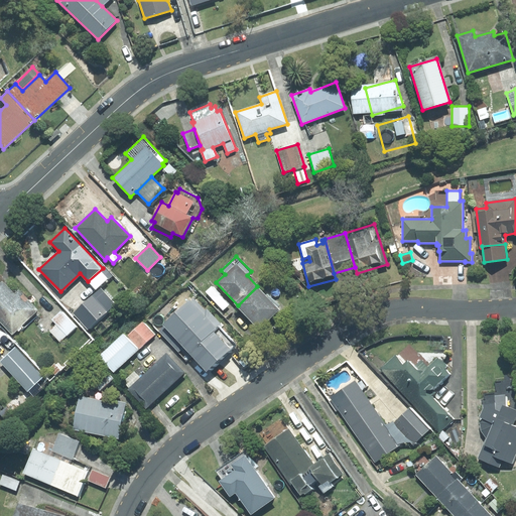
[(14,294),(2,281),(0,282),(0,321),(12,335),(17,331),(18,332),(37,314),(35,312),(37,310),(18,290),(14,294)]
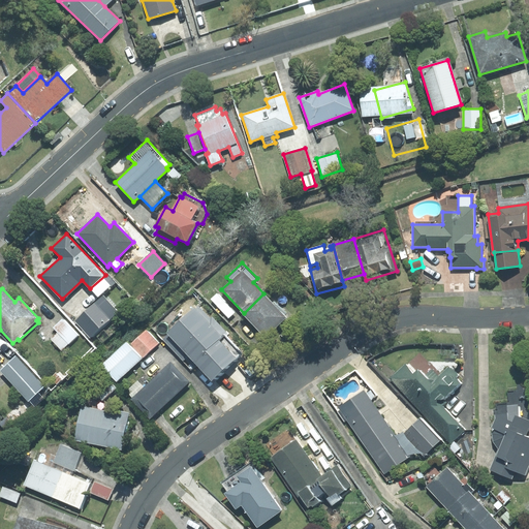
[(211,300),(228,318),(235,312),(217,293),(211,300)]
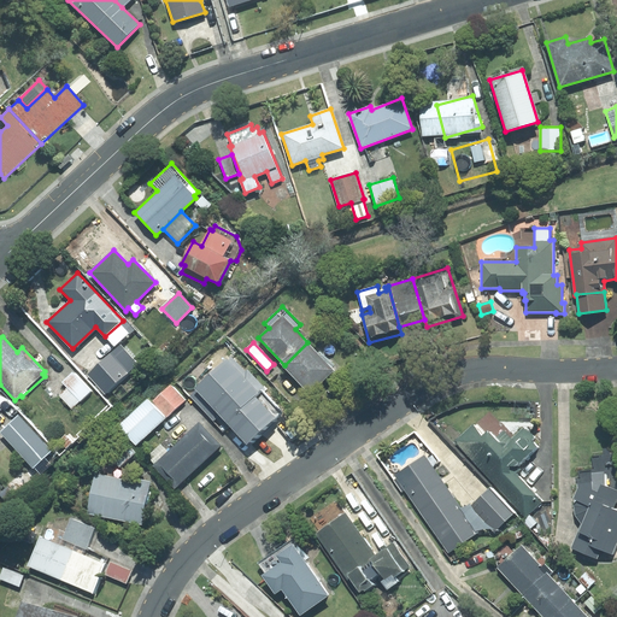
[(307,342),(285,365),(311,393),(334,370),(307,342)]
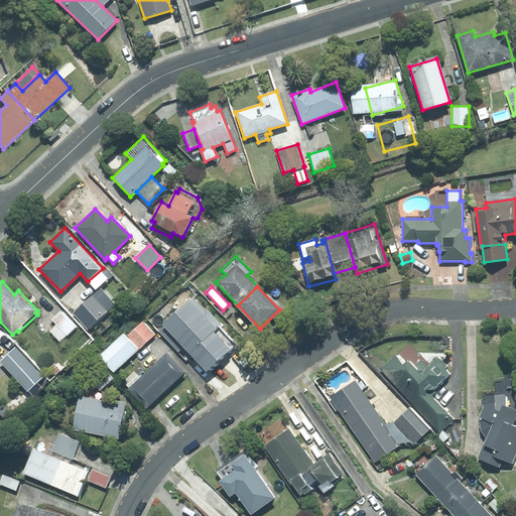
[(100,288),(73,313),(88,330),(115,304),(100,288)]
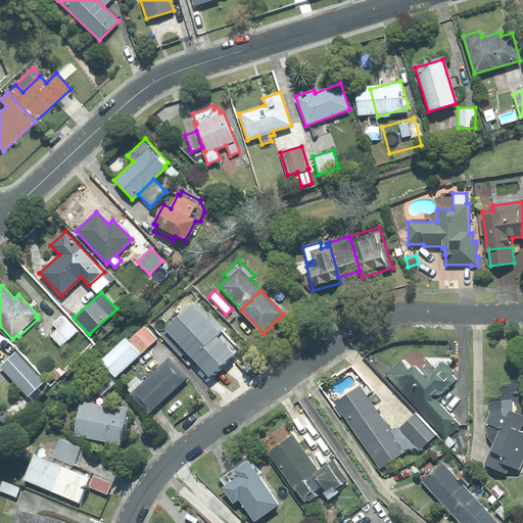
[(193,304),(192,303),(163,329),(165,331),(160,335),(182,357),(186,352),(208,376),(238,349),(222,332),(224,330),(209,314),(208,315),(196,302),(193,304)]
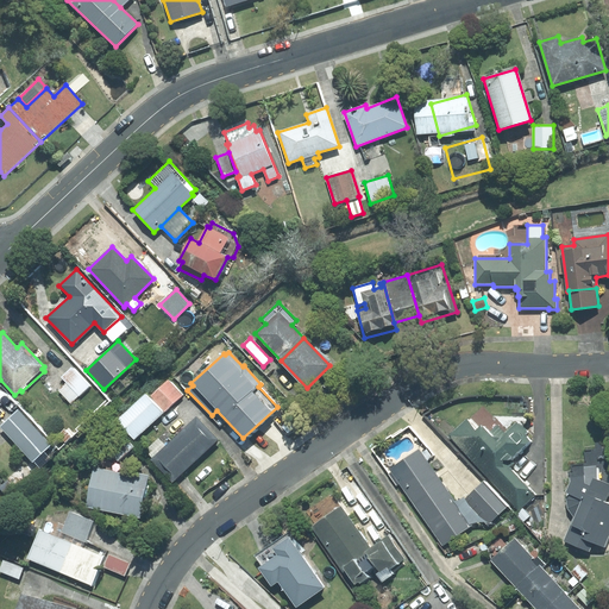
[(58,391),(70,403),(89,385),(71,368),(61,377),(67,383),(58,391)]
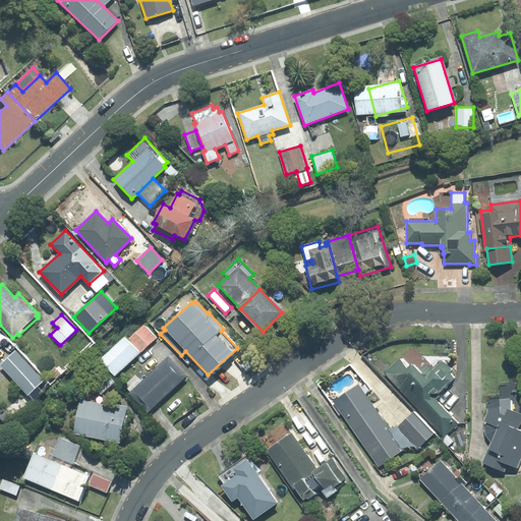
[(139,353),(156,338),(143,325),(127,340),(139,353)]
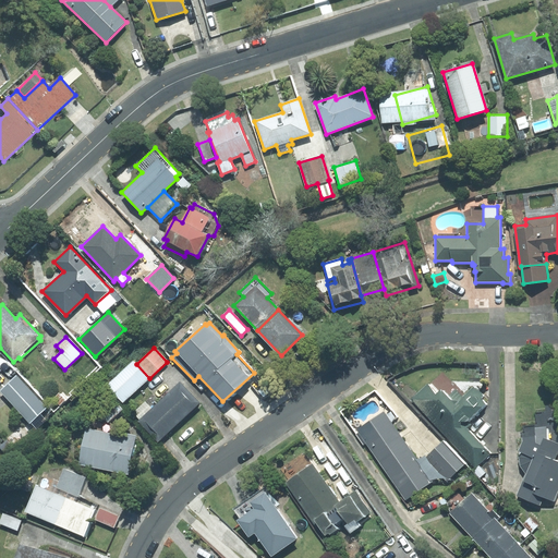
[(134,362),(108,385),(123,401),(149,378),(136,364),(134,362)]
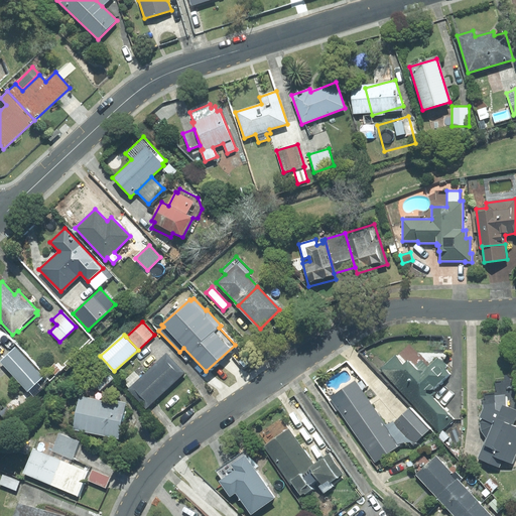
[(399,354),(395,356),(380,369),(439,433),(455,419),(427,391),(446,374),(441,369),(444,366),(437,359),(429,366),(409,345),(399,354)]
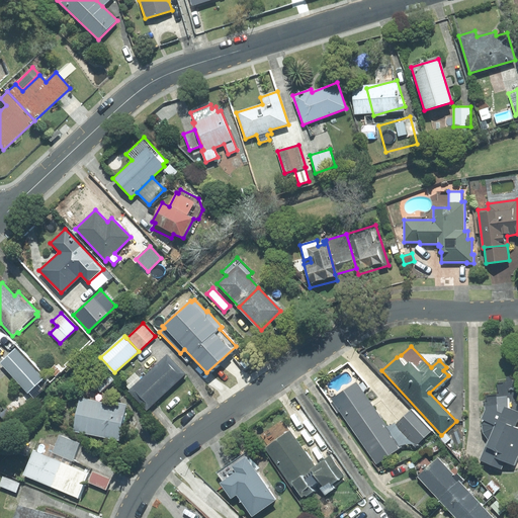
[(15,349),(0,362),(0,363),(27,393),(42,378),(15,349)]
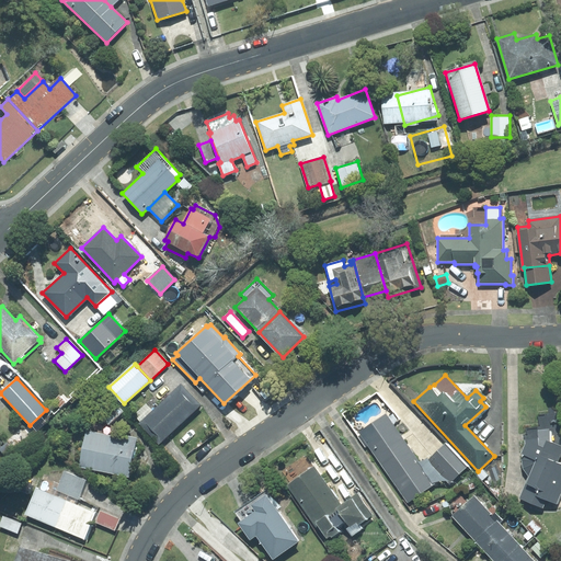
[(140,422),(138,423),(159,445),(201,405),(181,385),(152,411),(140,422)]
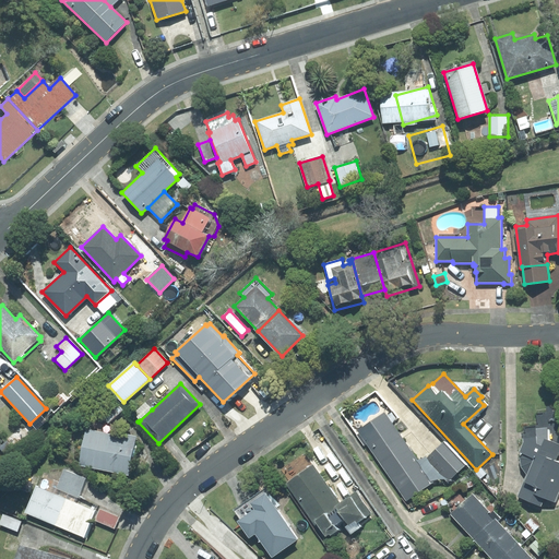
[(100,415),(108,423),(122,409),(114,402),(100,415)]
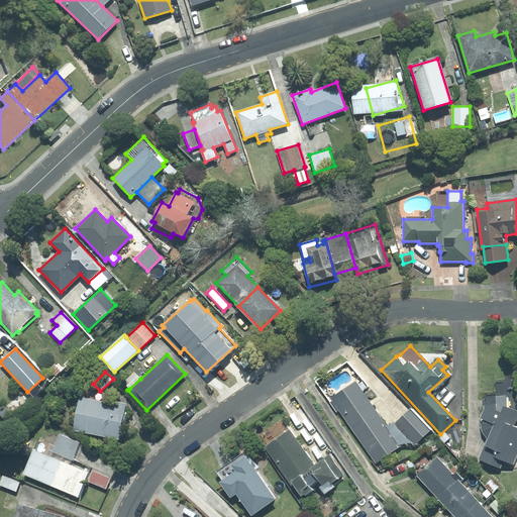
[(140,379),(134,372),(123,382),(129,389),(140,379)]
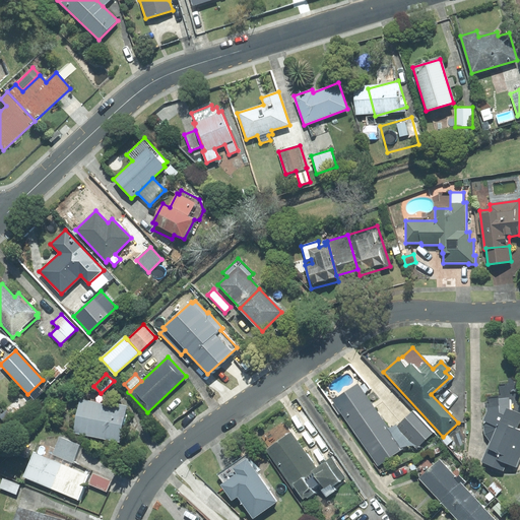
[(333,400),(378,465),(402,449),(358,383),(333,400)]
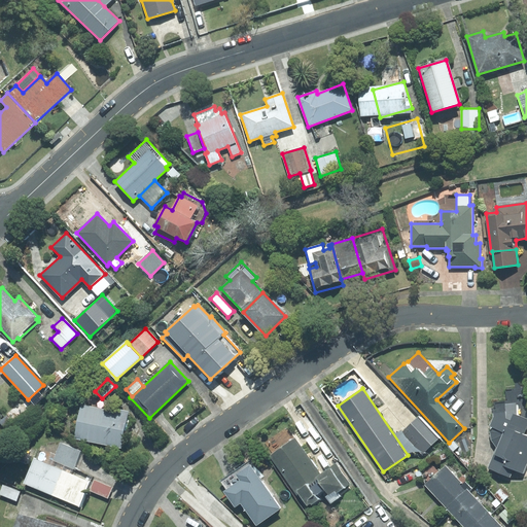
[(127,413),(80,403),(74,438),(120,448),(127,413)]
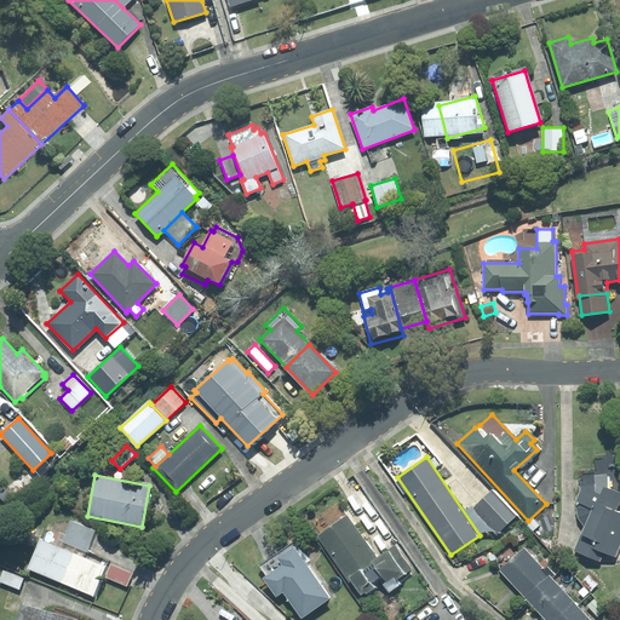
[(574,551),(600,562),(603,554),(615,557),(619,545),(619,514),(615,512),(619,499),(619,492),(607,488),(607,475),(581,476),(583,481),(580,481),(580,491),(577,500),(577,509),(578,517),(584,527),(574,551)]
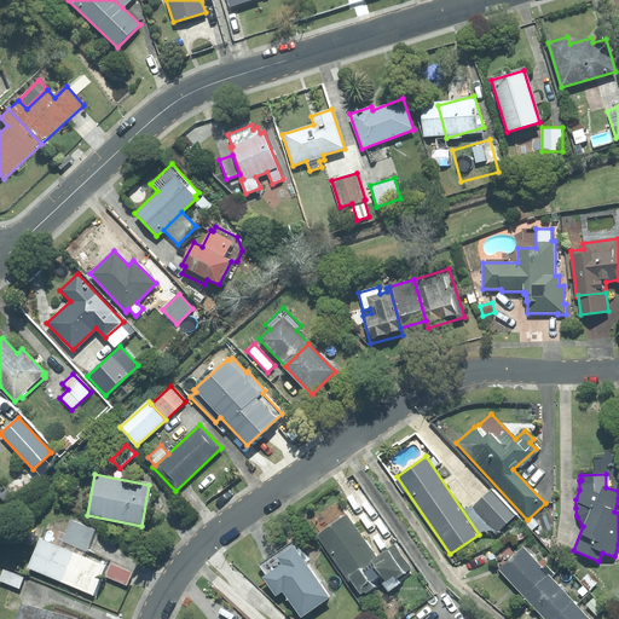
[(496,534),(515,515),(491,490),(472,509),(496,534)]
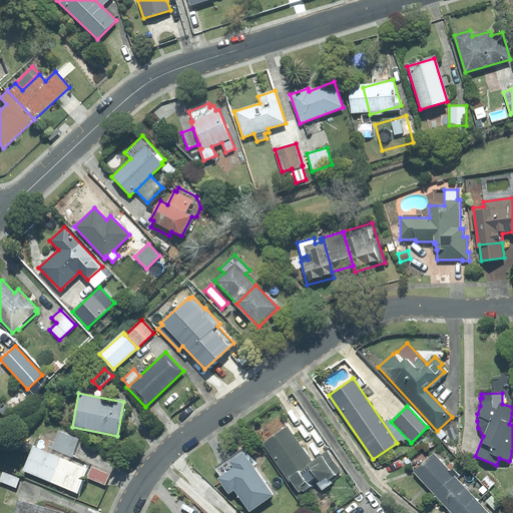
[(328,480),(342,471),(327,450),(312,461),(287,426),(264,443),(299,492),(302,490),(303,491),(310,486),(307,483),(316,477),(319,482),(317,484),(322,491),(331,484),(328,480)]
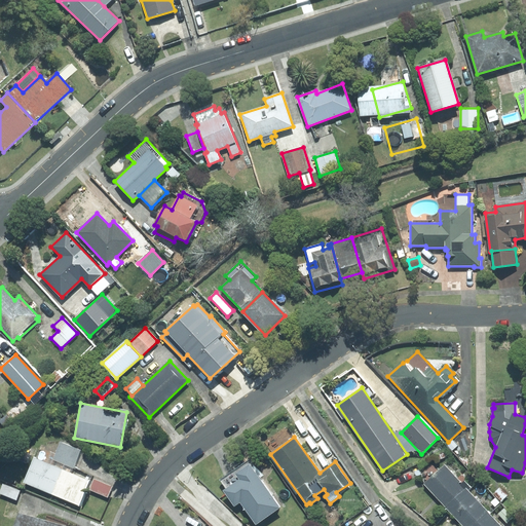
[(53,459),(73,467),(80,450),(60,442),(53,459)]
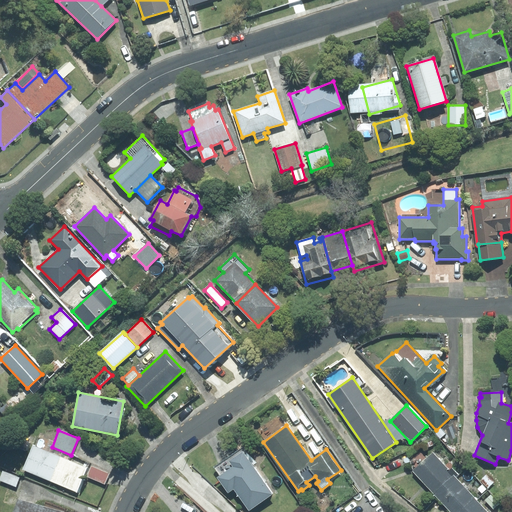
[(51,482),(61,457),(33,445),(23,470),(51,482)]
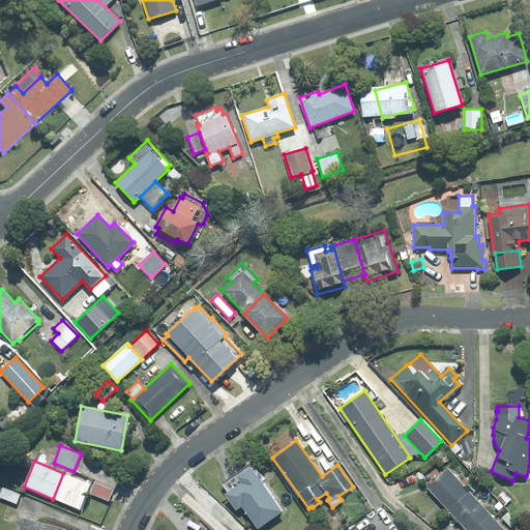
[(252,462),(221,484),(227,493),(225,494),(236,509),(241,506),(258,528),(282,511),(261,481),(264,479),(252,462)]
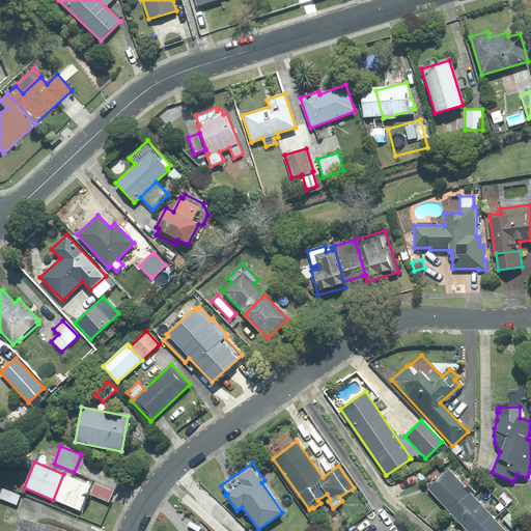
[(428,488),(450,511),(470,493),(449,469),(428,488)]
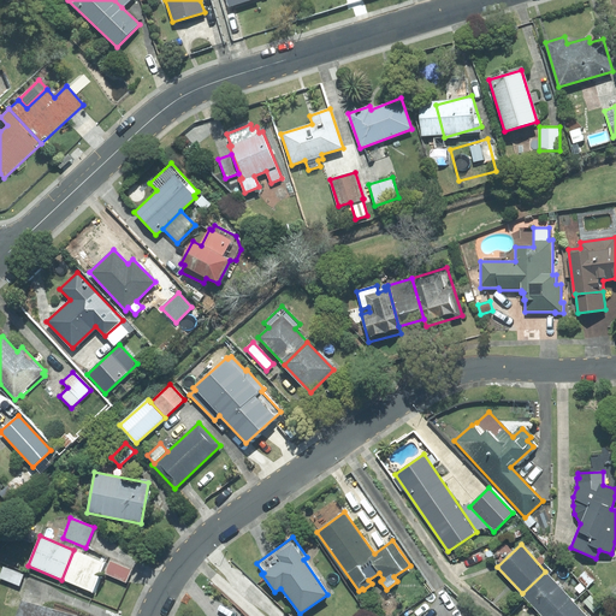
[(105,563),(73,550),(61,580),(93,592),(105,563)]
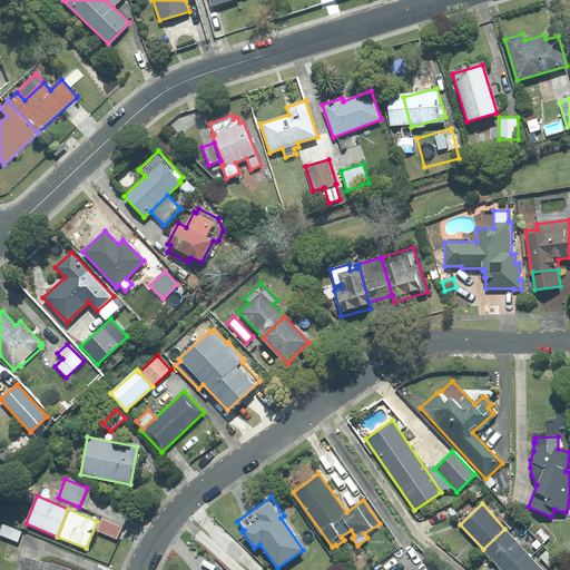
[(121,527),(101,519),(97,531),(117,539),(121,527)]
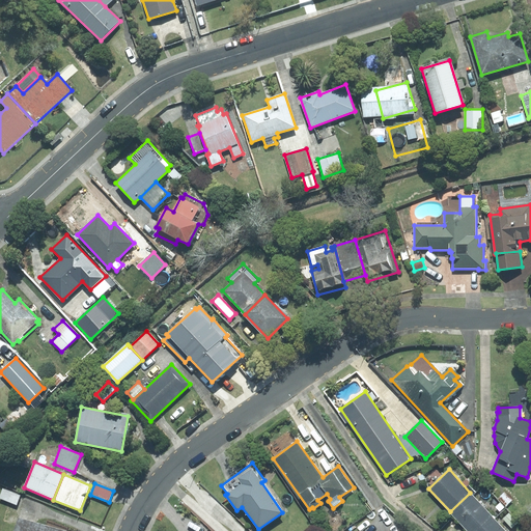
[(20,496),(3,488),(0,495),(0,498),(17,505),(20,496)]
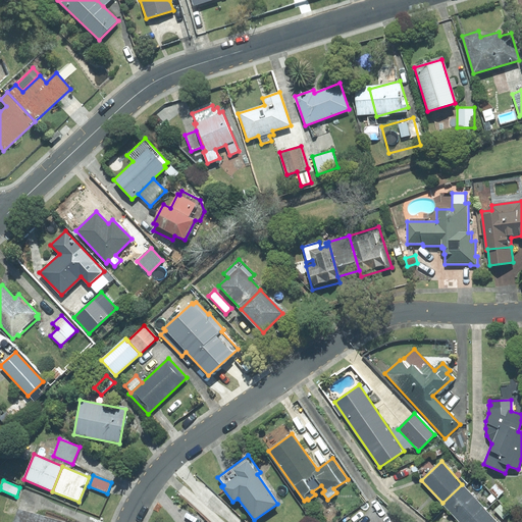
[(442,503),(459,521),(468,521),(484,508),(462,484),(442,503)]
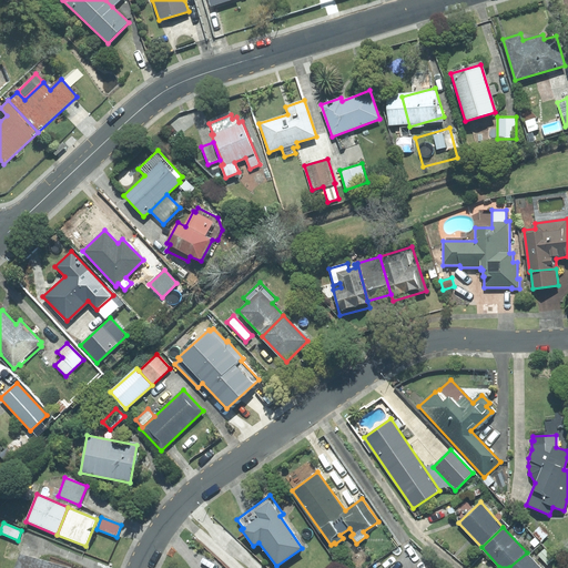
[(539,527),(533,534),(541,541),(547,535),(539,527)]
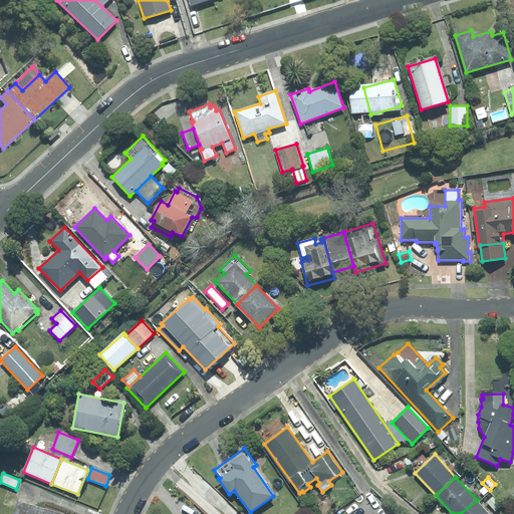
[(493,496),(487,502),(495,511),(502,505),(493,496)]
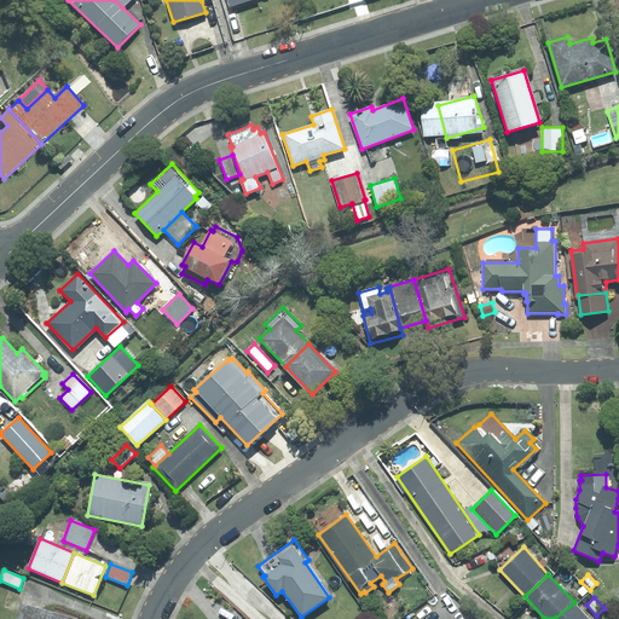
[(589,618),(574,602),(555,618),(589,618)]
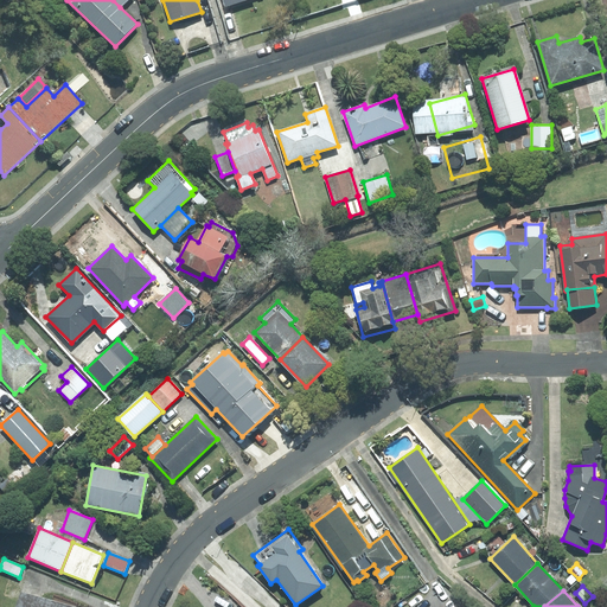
[(52,601),(21,593),(17,606),(87,606),(88,606),(53,596),(52,601)]
